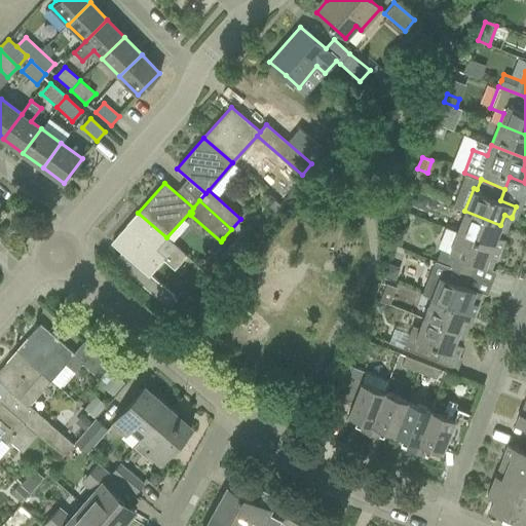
[(416,192),(411,204),(423,210),(428,197),(416,192)]
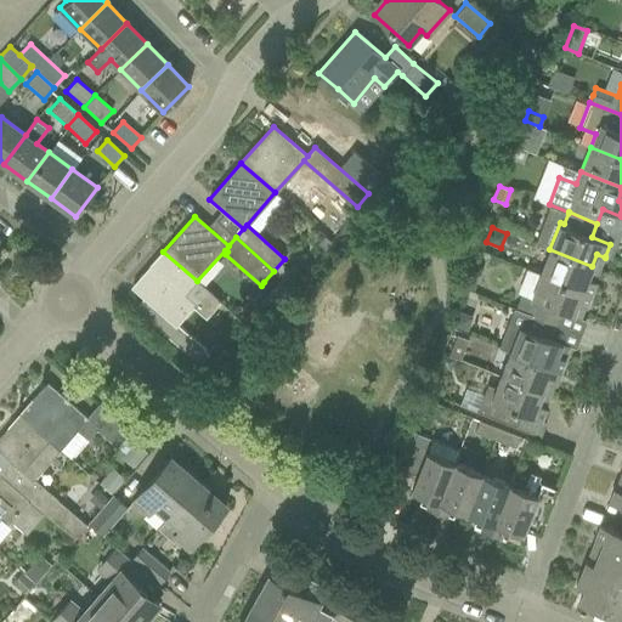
[(323,236),(317,244),(324,249),(331,242),(323,236)]
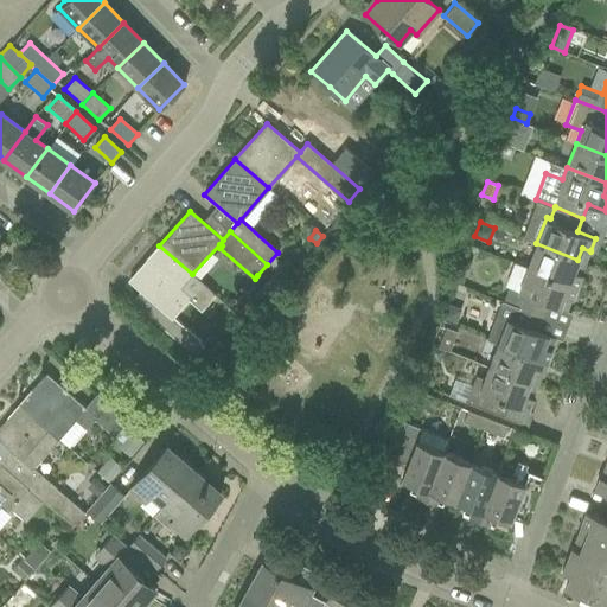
[(536,243),(526,267),(576,287),(581,274),(573,270),(577,260),(536,243)]
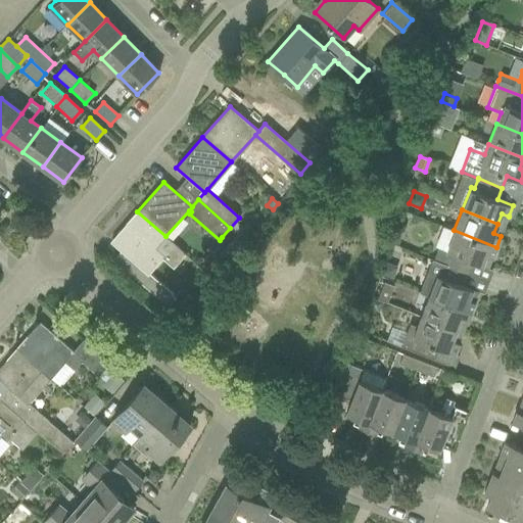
[(165,236),(137,211),(111,242),(135,263),(127,271),(164,303),(173,294),(149,273),(163,255),(155,248),(165,236)]
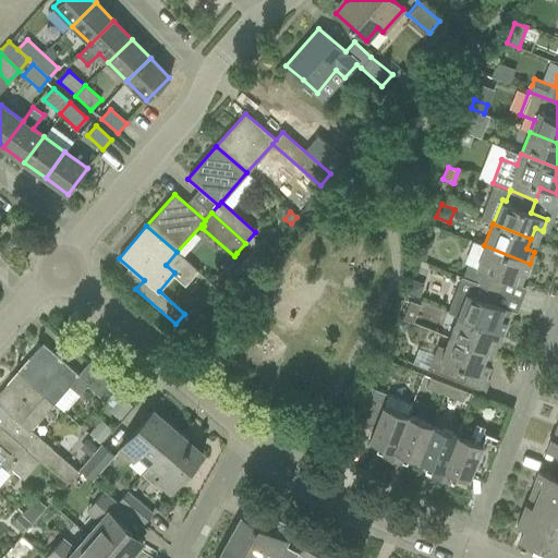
[(468,264),(462,277),(500,292),(505,279),(513,283),(518,273),(525,275),(530,264),(484,245),(475,267),(468,264)]
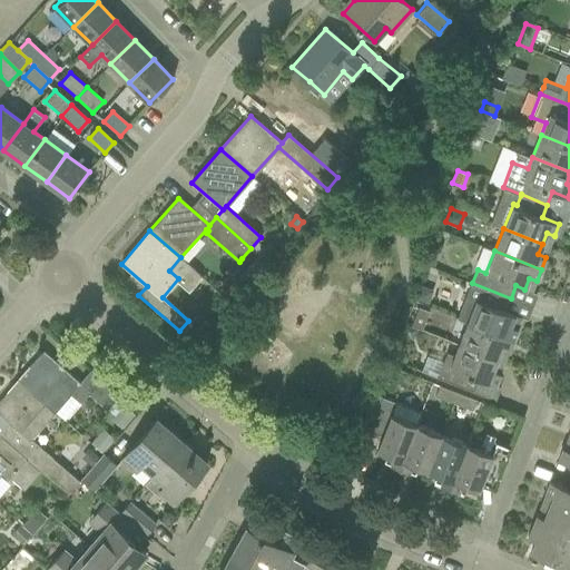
[(232,278),(222,290),(232,298),(242,287),(232,278)]
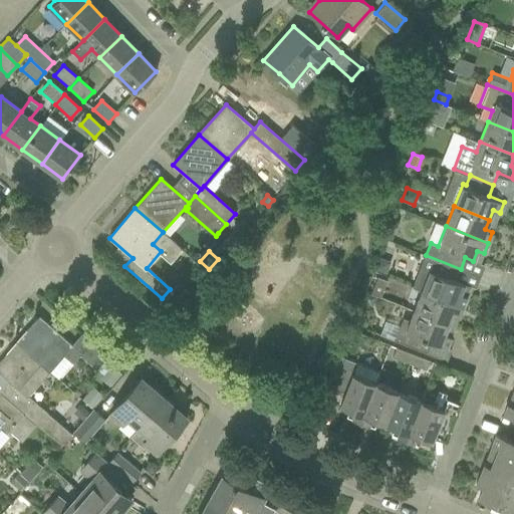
[(430,268),(425,280),(416,277),(412,286),(421,290),(463,306),(467,296),(460,293),(464,284),(456,280),(461,269),(426,255),(426,256),(437,260),(433,269),(430,268)]
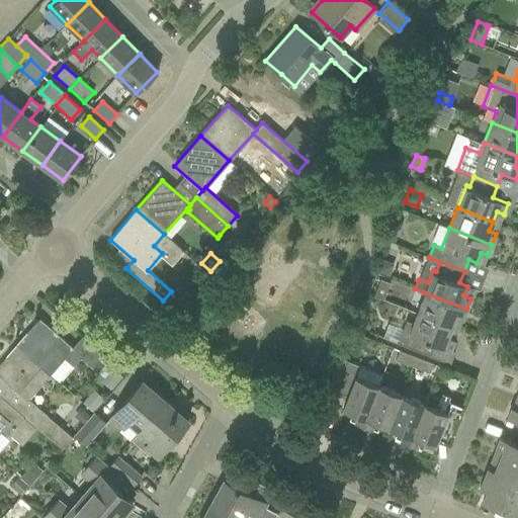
[(382,259),(377,271),(390,276),(395,264),(382,259)]
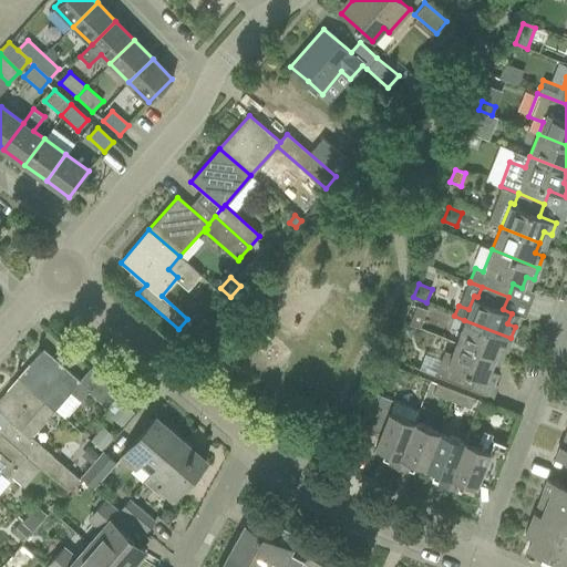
[(416,305),(409,323),(419,328),(426,309),(416,305)]
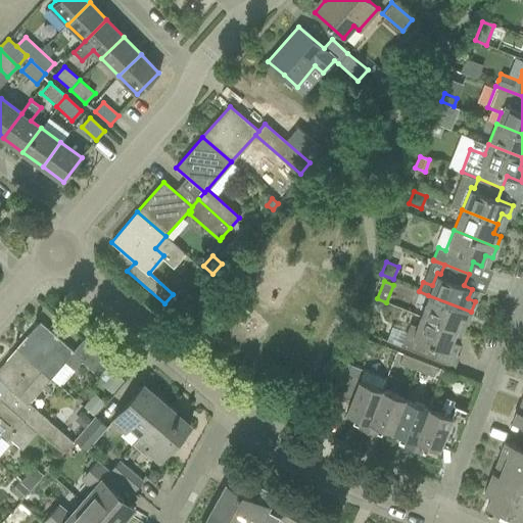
[(428,295),(421,316),(456,330),(460,320),(467,323),(471,312),(428,295)]
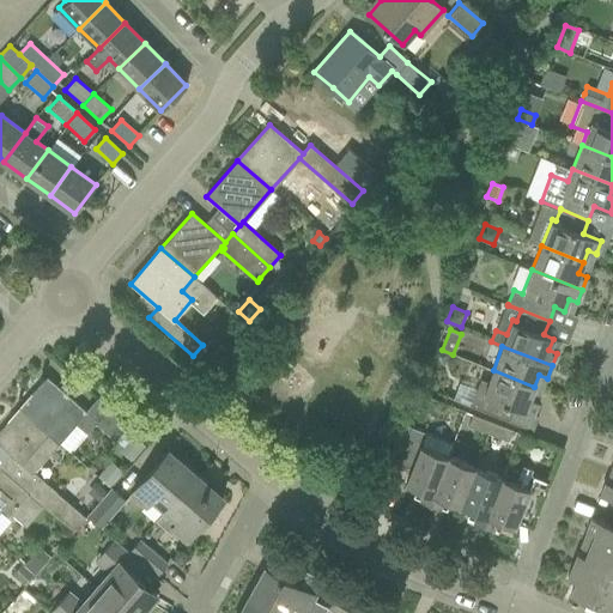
[(436,349),(431,360),(443,365),(448,353),(436,349)]
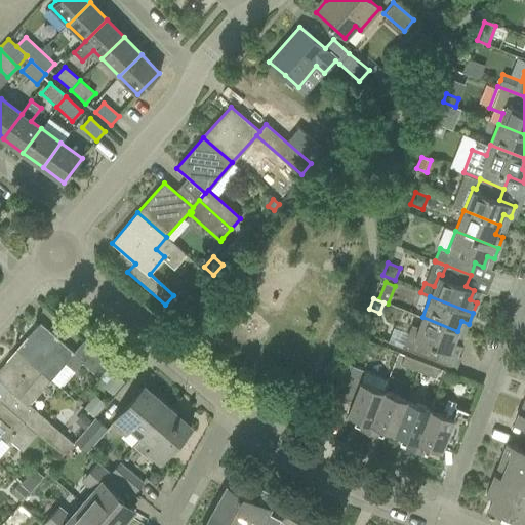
[(204,323),(195,315),(187,324),(196,332),(204,323)]
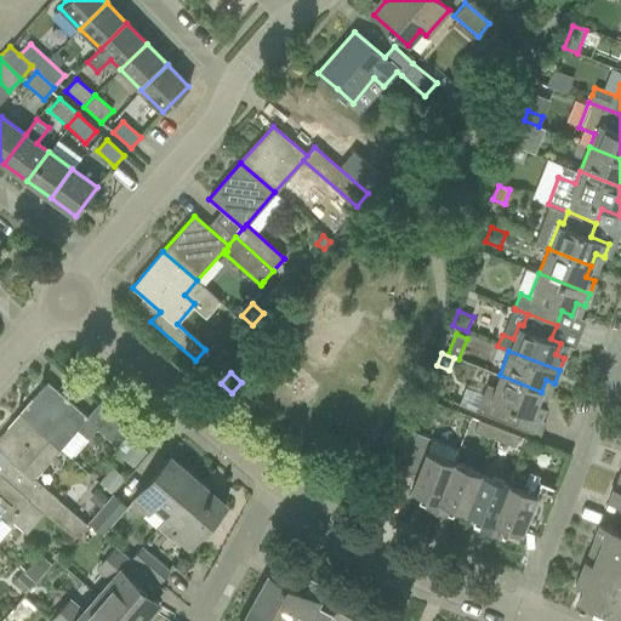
[(500,375),(494,388),(486,385),(477,411),(516,427),(522,412),(540,420),(545,406),(536,403),(541,392),(500,375)]
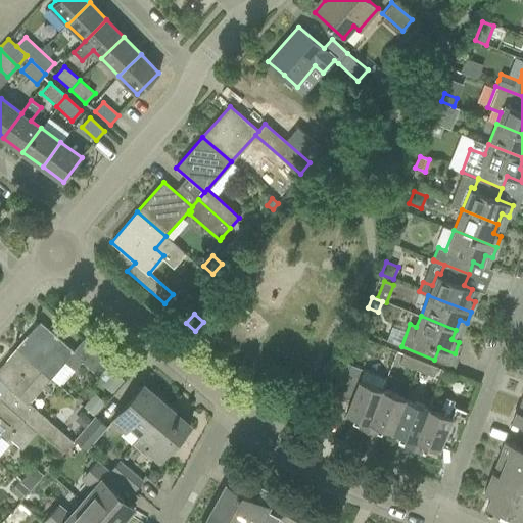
[(40,323),(17,348),(50,378),(60,385),(82,361),(98,376),(108,365),(82,340),(73,351),(40,323)]
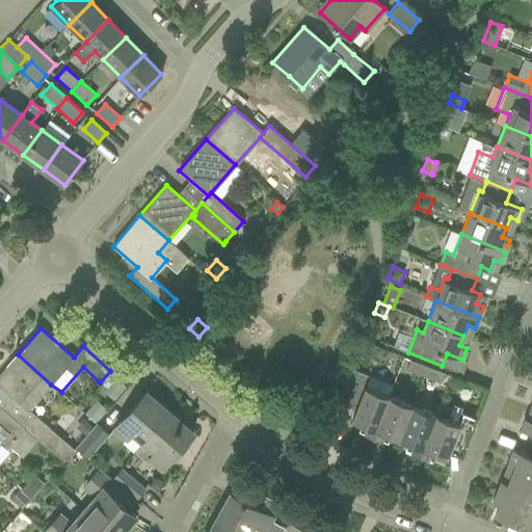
[(51,384),(18,354),(0,374),(0,386),(9,394),(0,404),(0,405),(37,439),(63,460),(74,449),(55,433),(28,409),(51,384)]
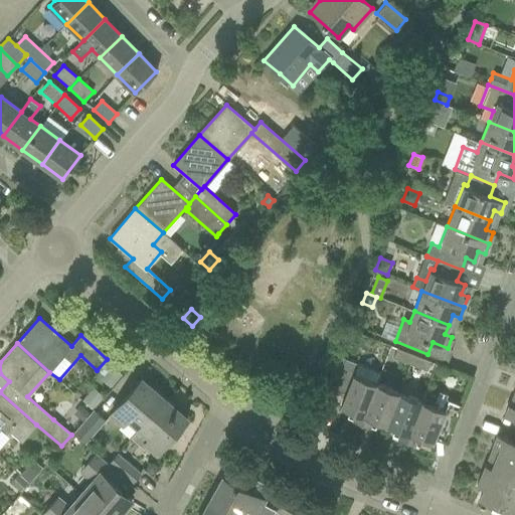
[(410,363),(413,354),(395,348),(392,357),(410,363)]
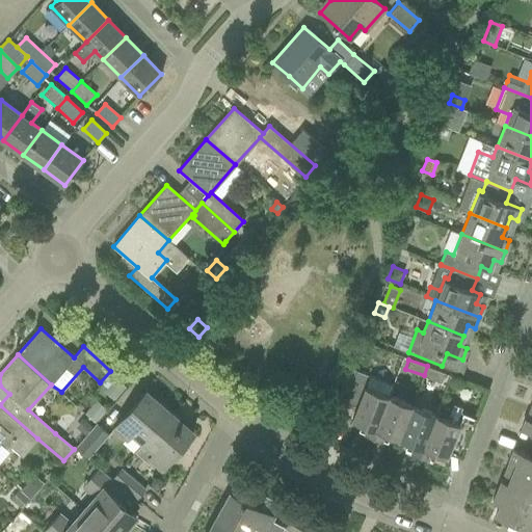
[(427,366),(424,375),(441,381),(444,372),(427,366)]
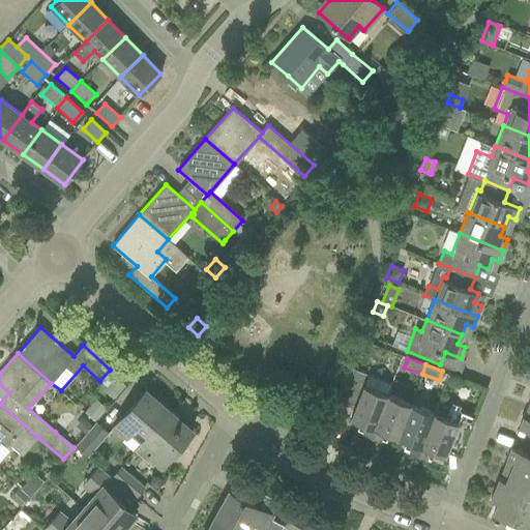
[(367,374),(356,369),(346,394),(358,399),(351,418),(360,421),(357,429),(372,435),(388,393),(364,384),(367,374)]
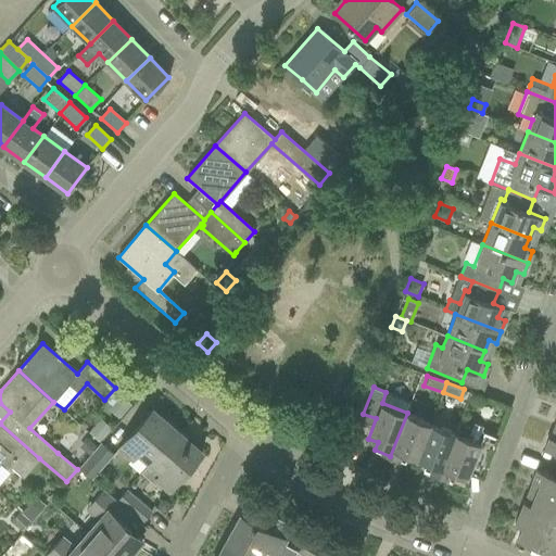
[(119,394),(111,405),(123,415),(131,404),(121,395),(119,394)]
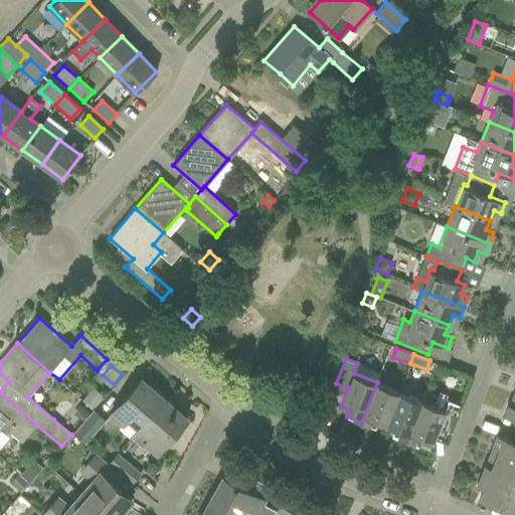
[(141,378),(111,413),(122,423),(128,416),(140,426),(164,398),(141,378)]
